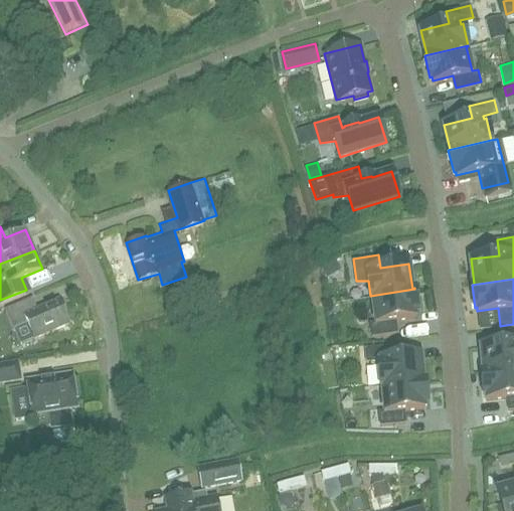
[(414,289),(370,296),(372,296),(376,321),(370,321),(372,334),(397,330),(395,318),(416,315),(415,312),(417,311),(414,289)]
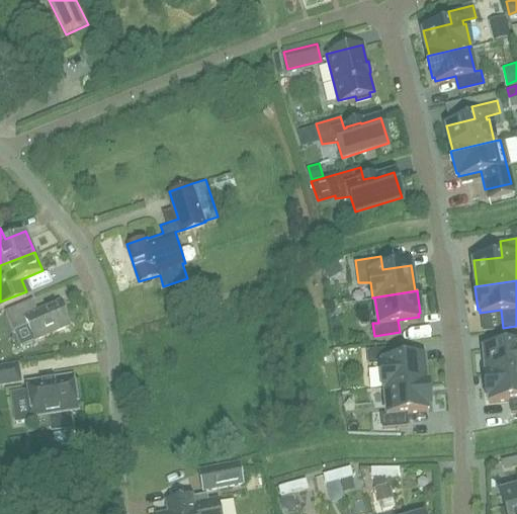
[(34,338),(70,323),(60,297),(37,308),(33,296),(6,308),(14,327),(28,322),(34,338)]
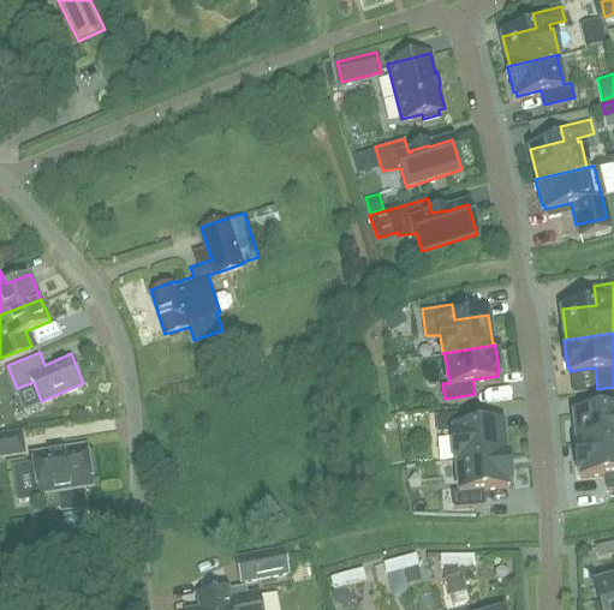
[(576,443),(613,438),(613,393),(607,394),(609,408),(574,412),(578,442),(576,443)]
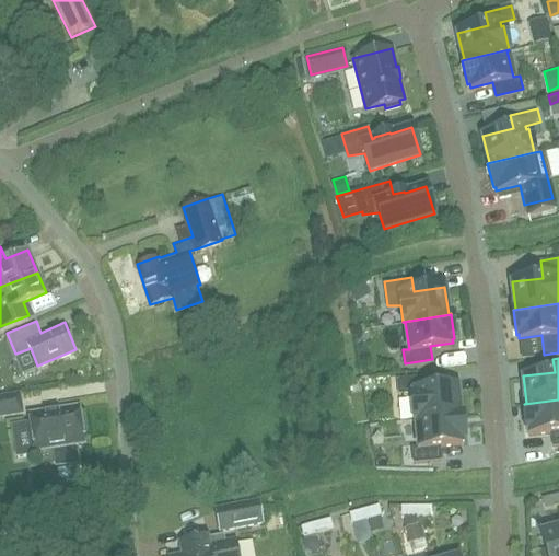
[(414,418),(462,414),(462,413),(459,413),(457,385),(427,389),(424,374),(397,377),(398,391),(414,390),(414,393),(411,393),(414,418)]
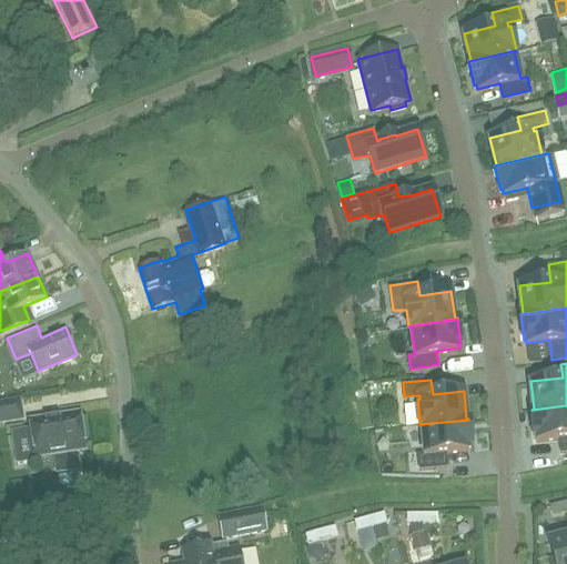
[(19,398),(0,400),(0,420),(22,416),(19,398)]
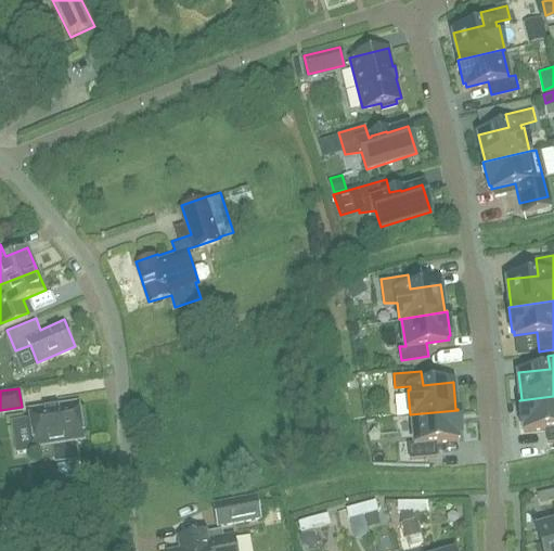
[(553,396),(519,400),(523,425),(524,424),(525,428),(548,426),(549,439),(553,438),(553,396)]
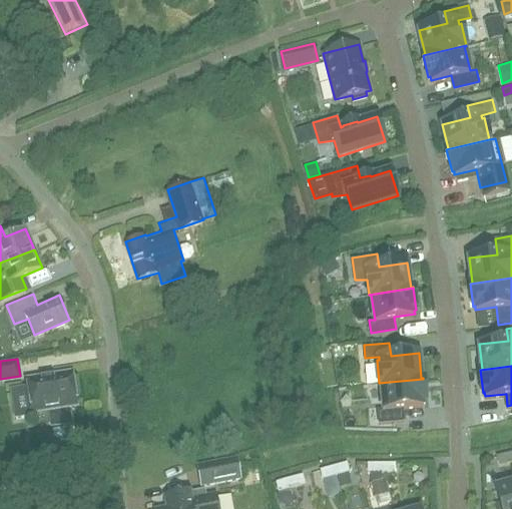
[(71,372),(27,379),(33,410),(76,403),(75,395),(79,395),(77,379),(72,380),(71,372)]
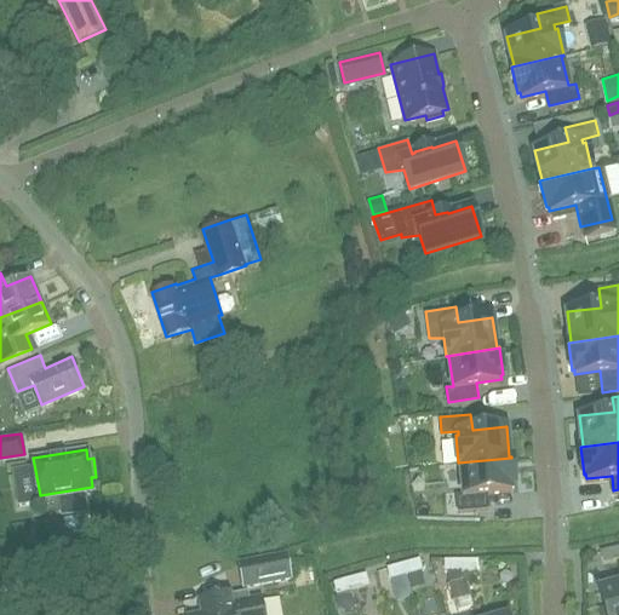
[(511,458),(458,463),(458,464),(460,463),(464,493),(457,494),(458,509),(488,506),(487,492),(513,489),(511,484),(514,484),(511,458)]
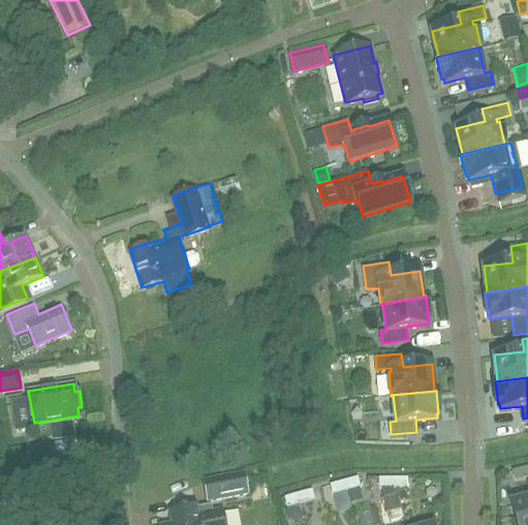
[(527,469),(526,465),(513,468),(515,477),(527,474),(527,469)]
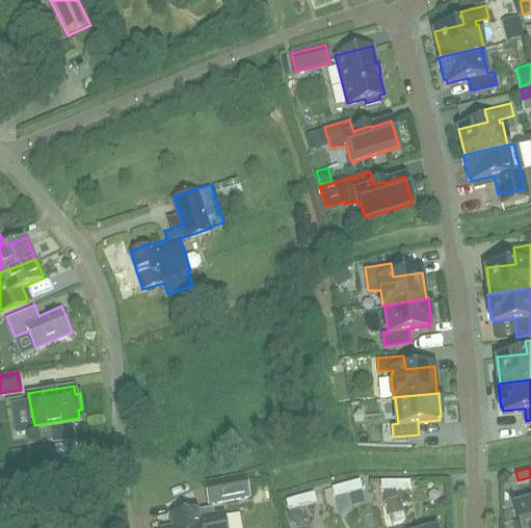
[(204,479),(208,501),(249,494),(245,472),(204,479)]
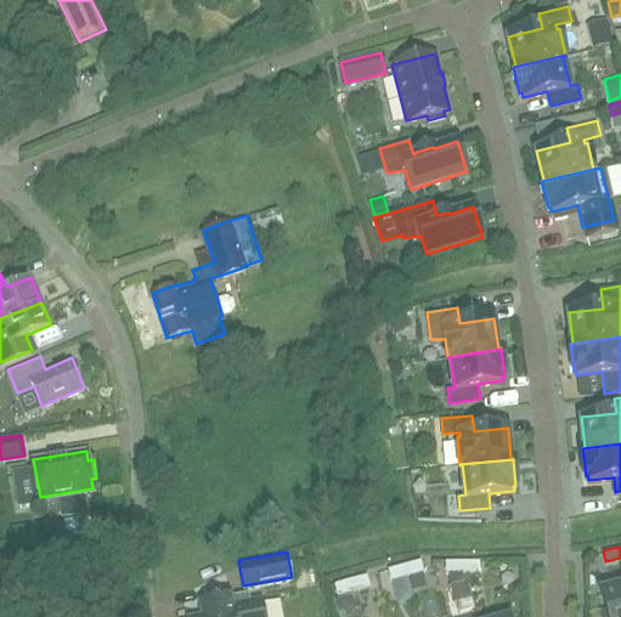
[(405,562),(407,573),(424,570),(421,558),(405,562)]
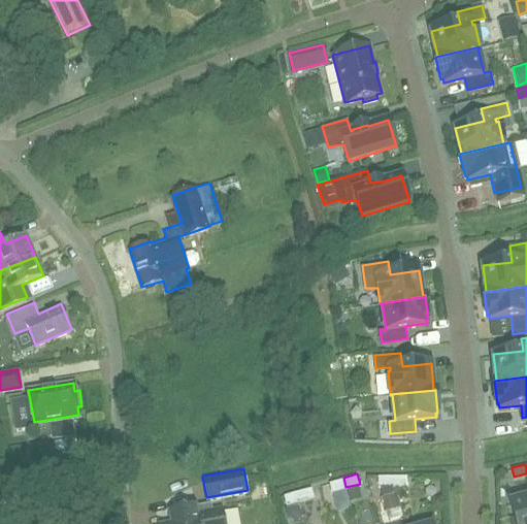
[(393,485),(393,475),(379,475),(379,485),(380,485),(383,493),(381,494),(385,509),(400,504),(396,488),(394,488),(393,485)]
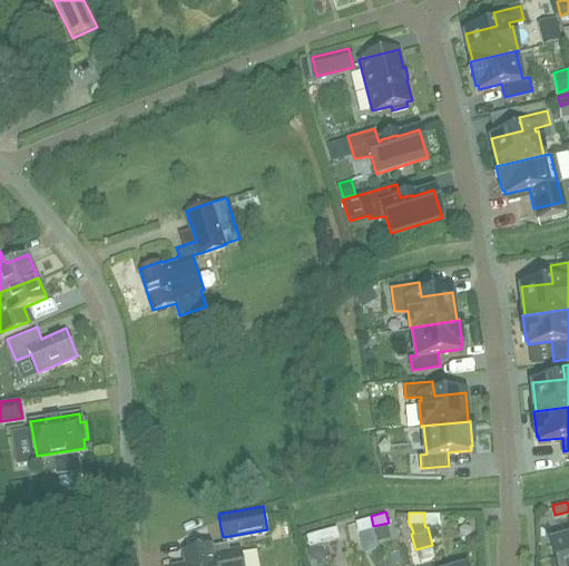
[(428,527),(432,545),(435,559),(445,557),(440,524),(440,513),(424,513),(424,524),(427,524),(428,527)]
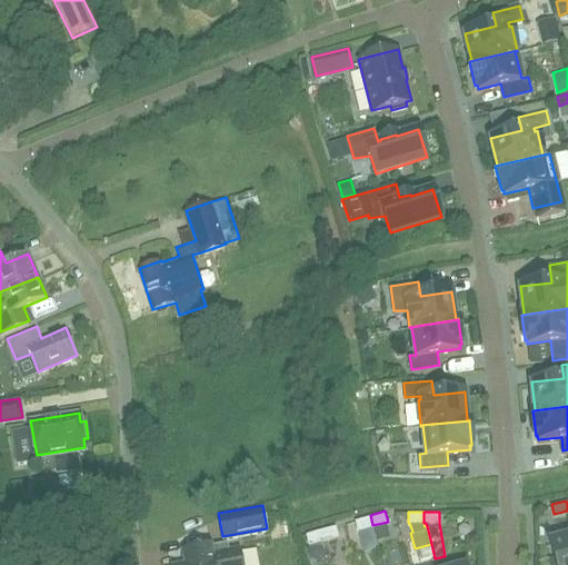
[(372,525),(370,515),(355,518),(358,529),(361,528),(364,537),(375,534),(372,526),(372,525)]
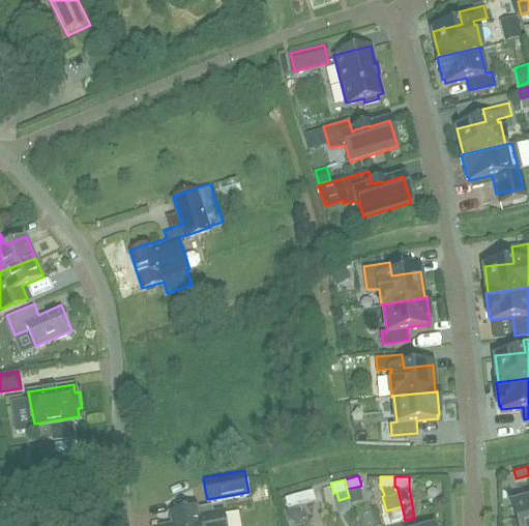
[(299,492),(301,501),(316,498),(314,488),(299,492)]
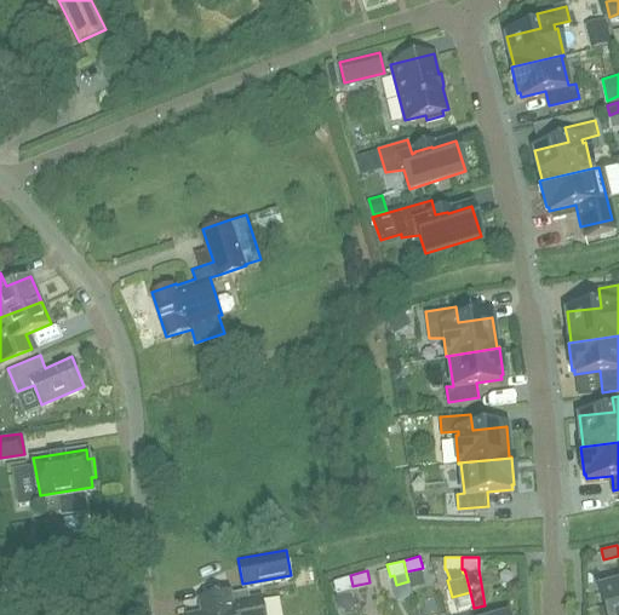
[(353,586),(350,575),(333,579),(337,591),(353,586)]
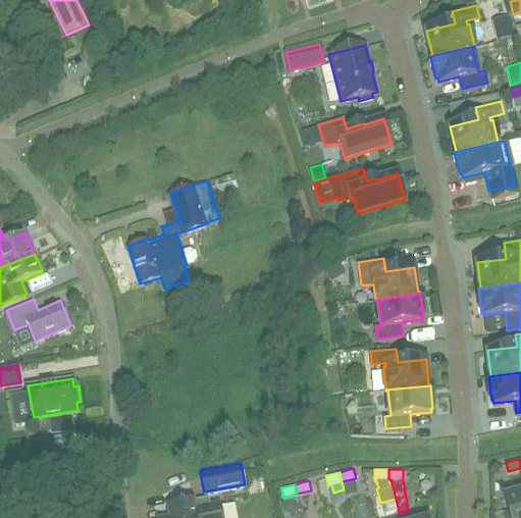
[(520,489),(505,496),(511,517),(520,517),(520,489)]
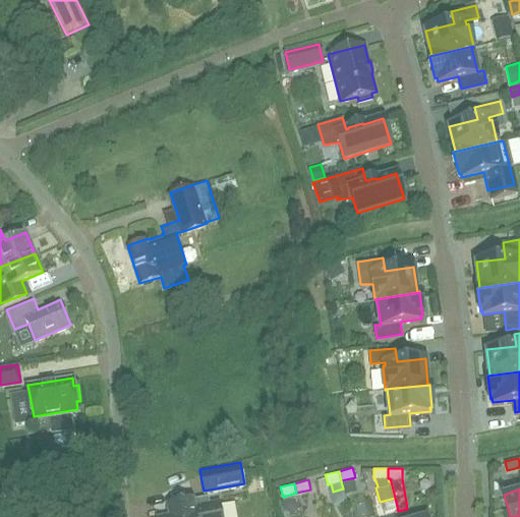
[(158,516),(157,516),(220,516),(219,508),(198,511),(195,494),(166,499),(169,515),(158,516)]
